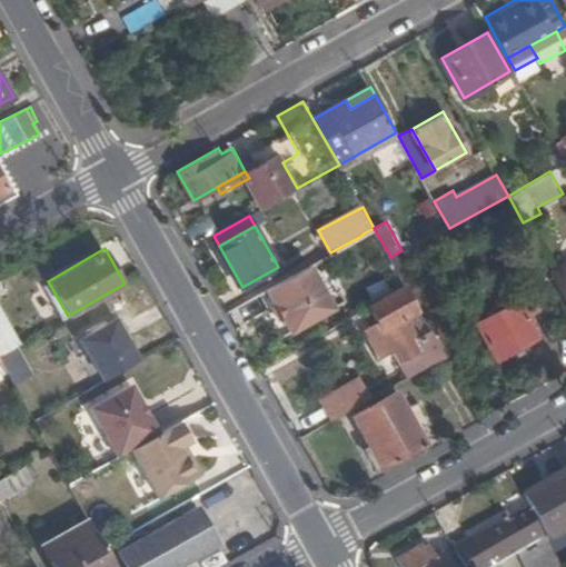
[(565,261),(549,270),(565,299),(565,261)]
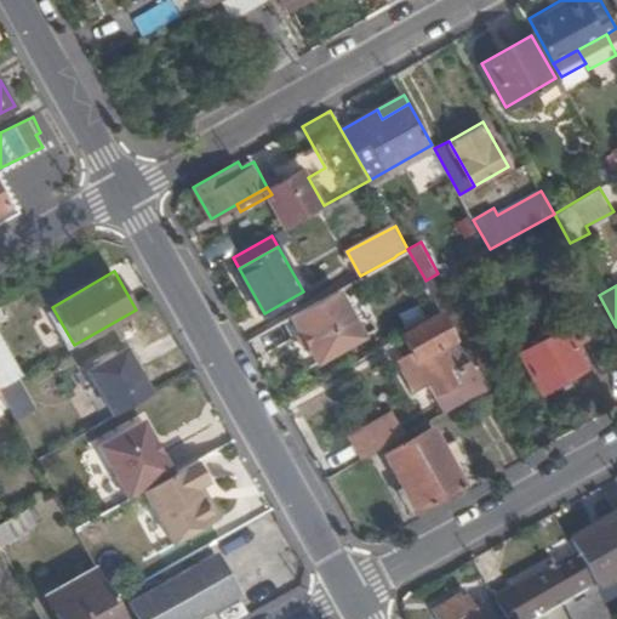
[(338,288),(291,316),(318,362),(365,335),(338,288)]
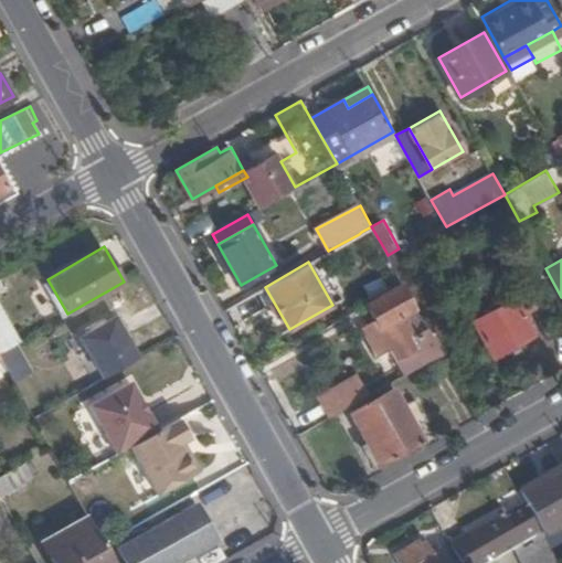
[(403,284),(369,304),(378,319),(372,324),(388,350),(393,348),(409,373),(443,354),(403,284)]
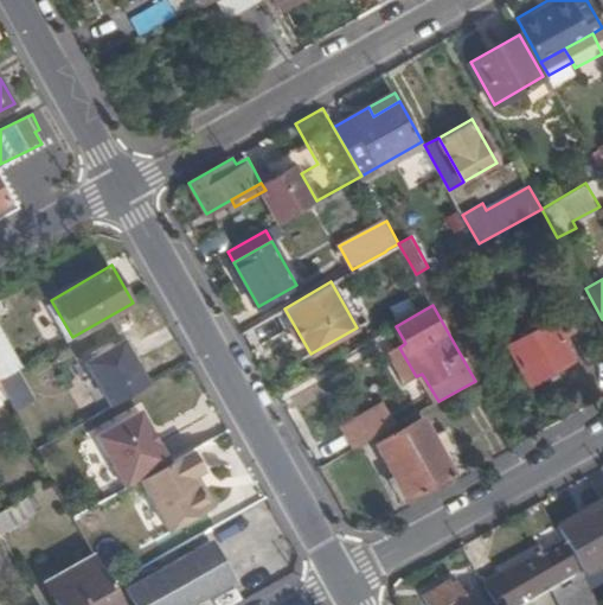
[(552,316),(507,344),(530,384),(573,360),(562,337),(577,330),(568,313),(555,320),(552,316)]
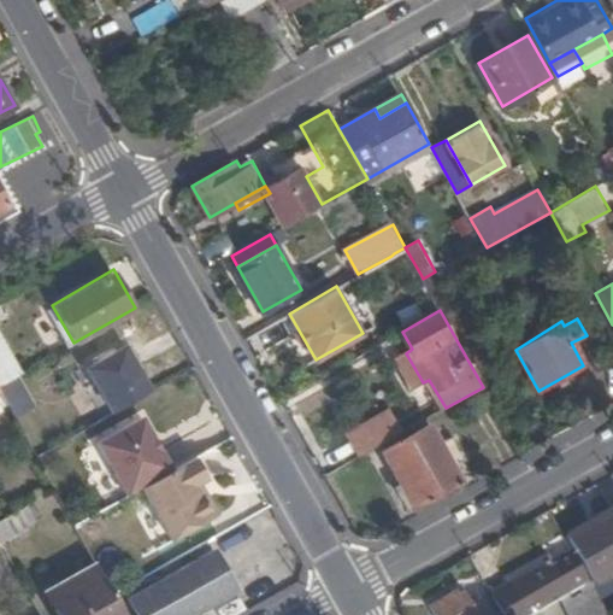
[(599,370),(612,363),(612,353),(601,332),(583,341),(599,370)]
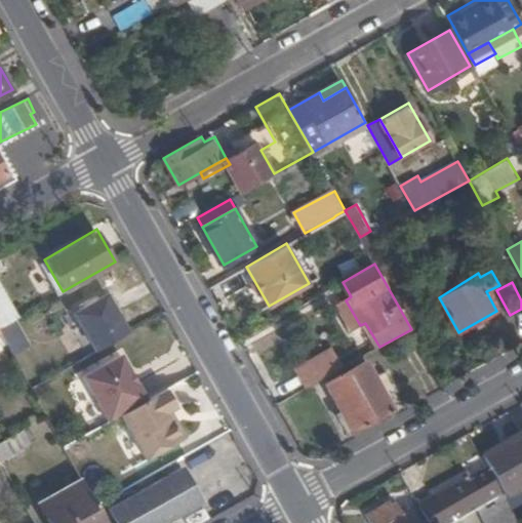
[(0,326),(18,317),(0,283),(0,326)]
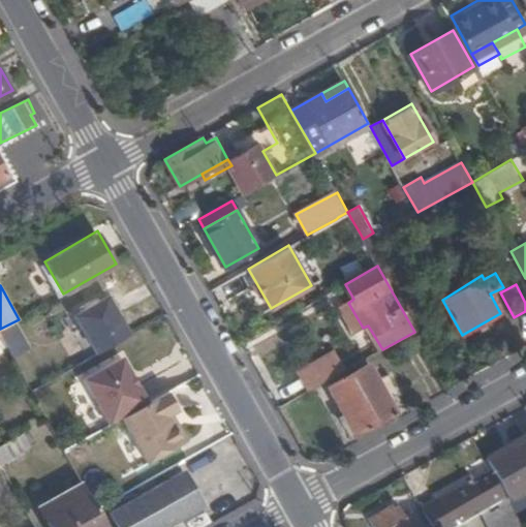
[(76,314),(95,345),(99,352),(130,334),(110,297),(76,314)]
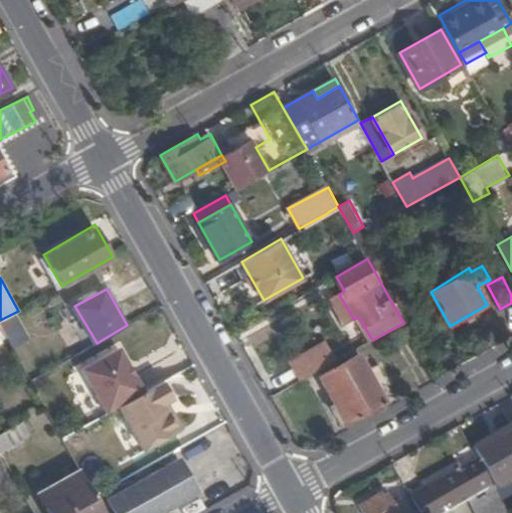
[(12,315),(0,321),(0,329),(11,349),(27,340),(12,315)]
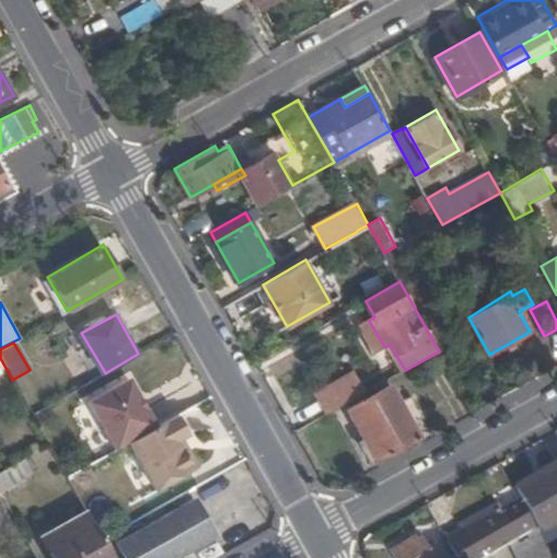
[(329,414),(366,394),(354,373),(318,394),(329,414)]
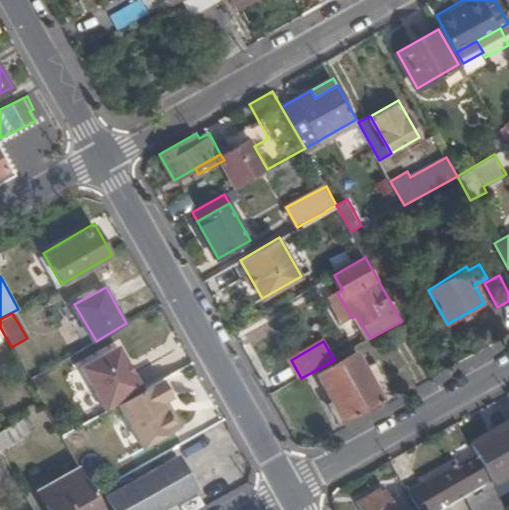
[(118,345),(81,366),(105,410),(117,403),(142,390),(118,345)]
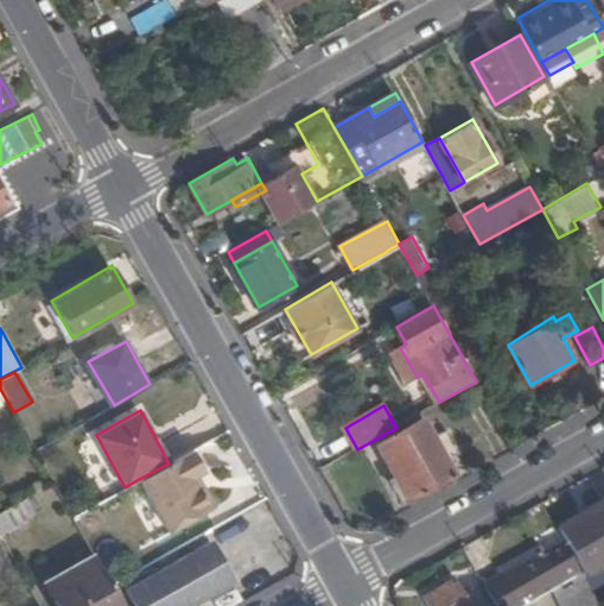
[(424,418),(380,443),(409,498),(456,474),(447,458),(458,452),(447,430),(434,437),(424,418)]
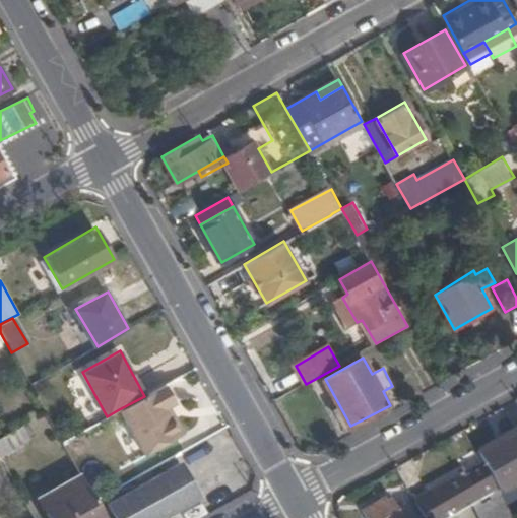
[(144,455),(179,436),(180,431),(174,418),(173,416),(167,415),(164,408),(175,402),(165,385),(144,396),(119,409),(144,455)]
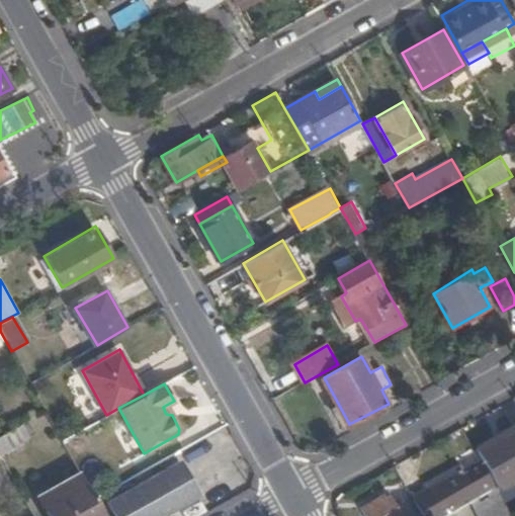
[(30,438),(22,423),(0,435),(0,452),(0,454),(30,438)]
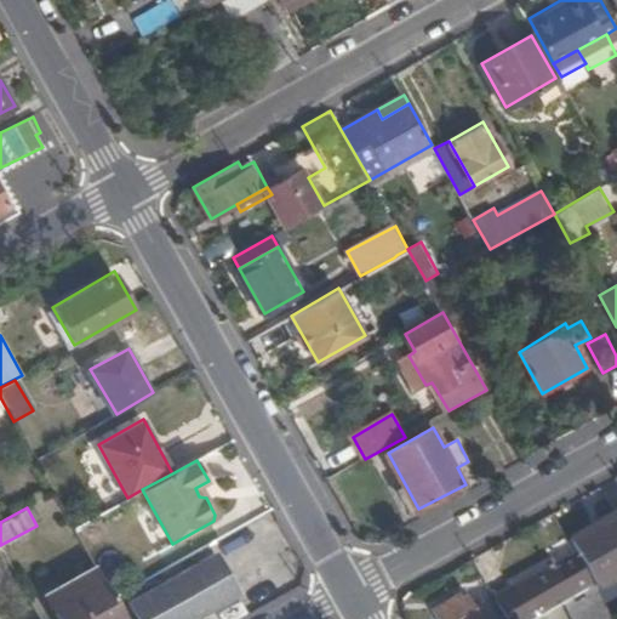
[(599,581),(616,571),(616,511),(573,535),(599,581)]
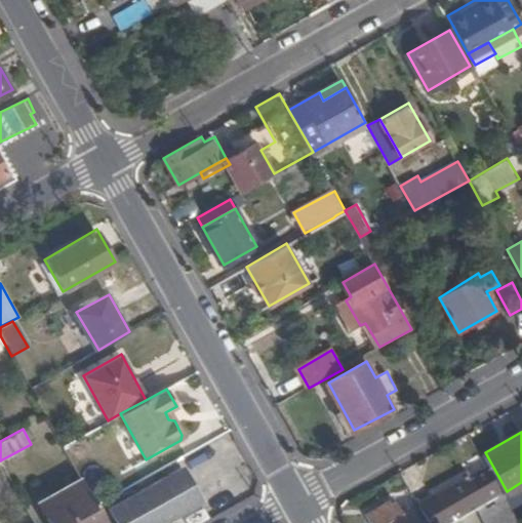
[(148,484),(145,478),(106,500),(117,522),(165,522),(205,501),(185,464),(148,484)]
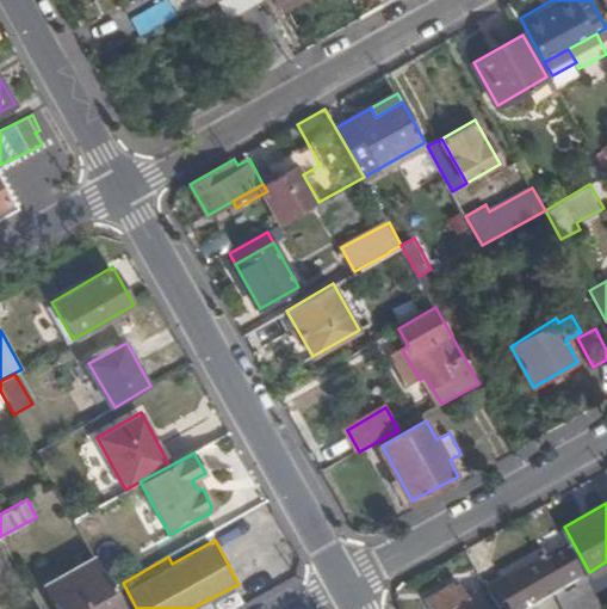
[(508,576),(489,586),(499,602),(501,608),(521,608),(555,591),(586,573),(569,545),(547,555),(543,549),(506,571),(508,576)]
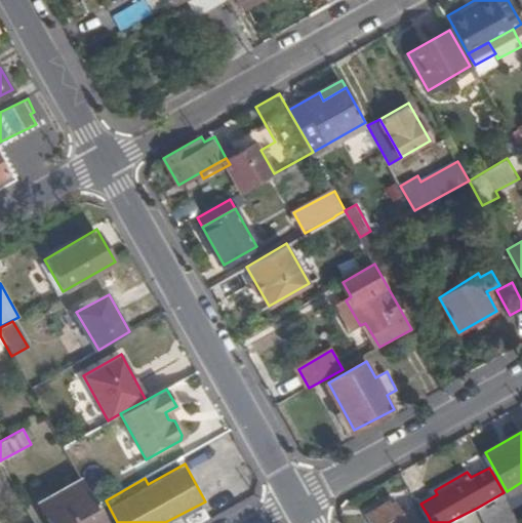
[(41,504),(51,522),(107,522),(96,506),(83,481),(41,504)]
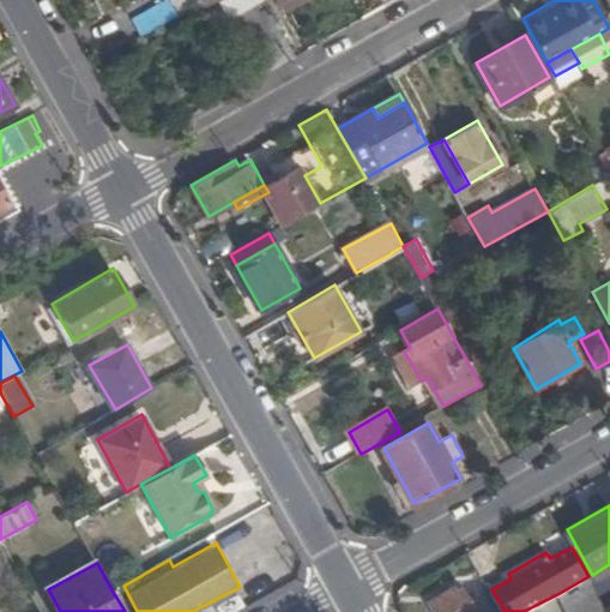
[(557,594),(567,611),(608,611),(589,576),(557,594)]
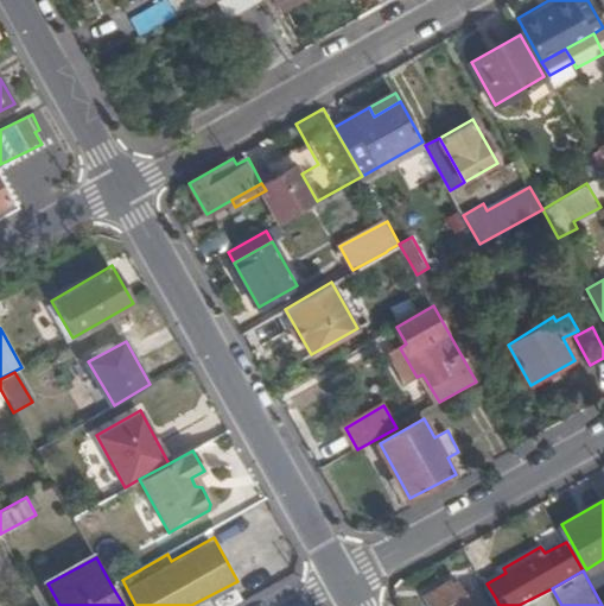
[(498,605),(496,599),(483,605),(472,605),(456,578),(425,595),(430,605),(498,605)]
